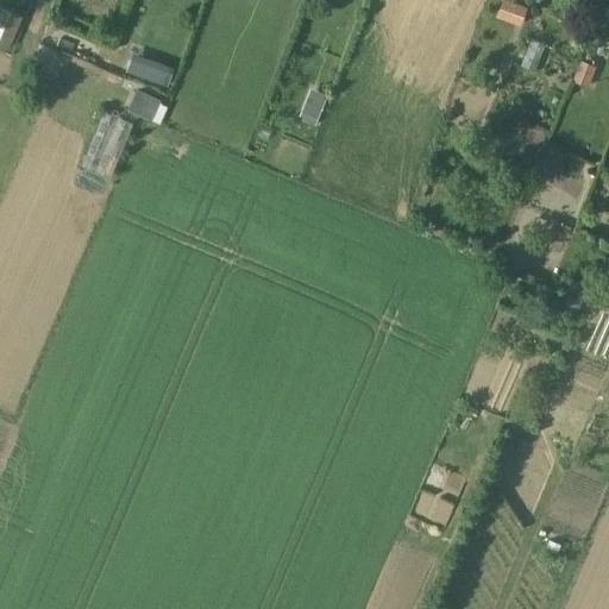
[(528,10),(506,0),(503,0),(496,19),(521,29),(528,10)]
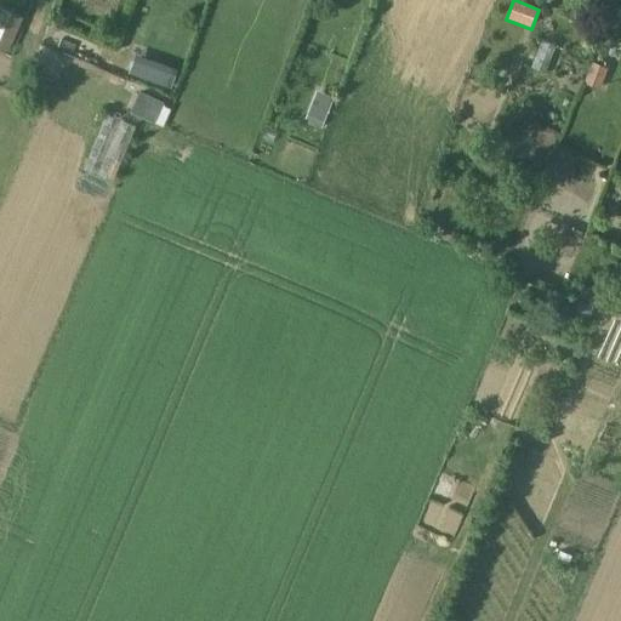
[(0,46),(9,50),(23,16),(0,5),(0,46)]
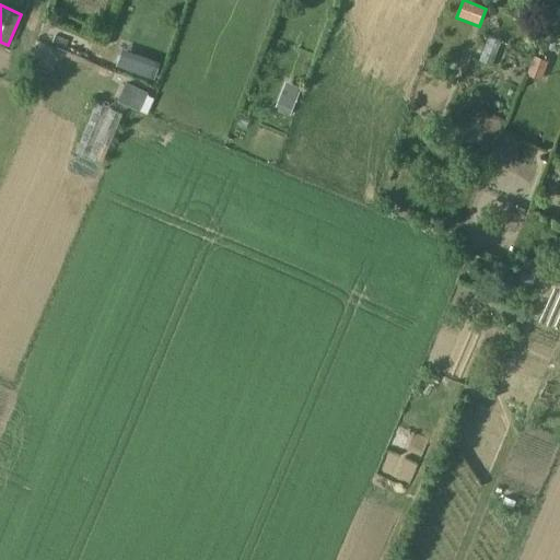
[(137,72),(154,79),(160,62),(142,56),(137,72)]
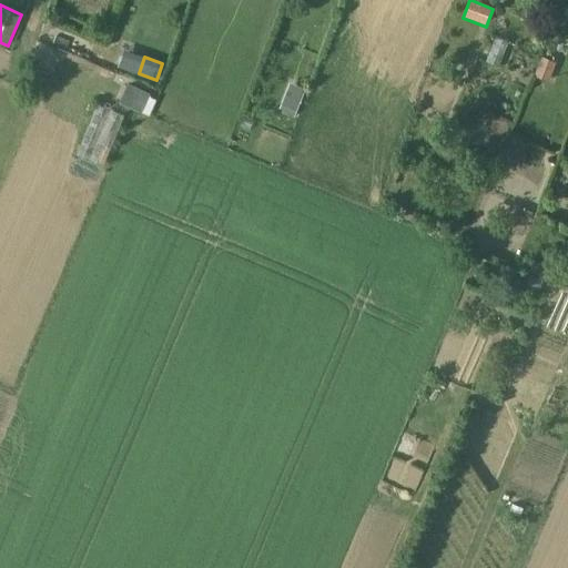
[(556,64),(541,60),(535,77),(548,82),(556,64)]
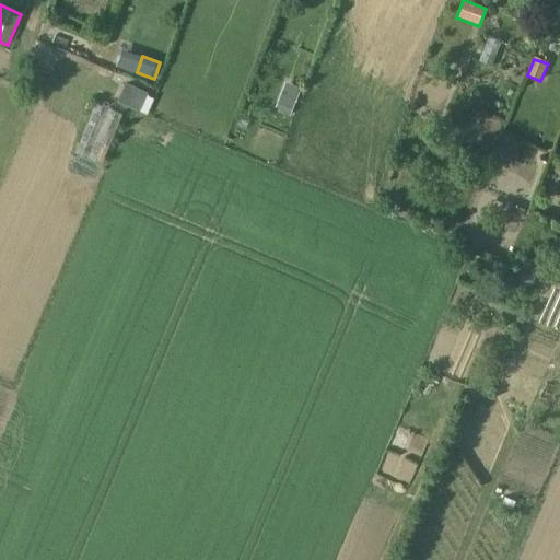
[(117,101),(139,111),(146,95),(148,92),(126,82),(117,101)]
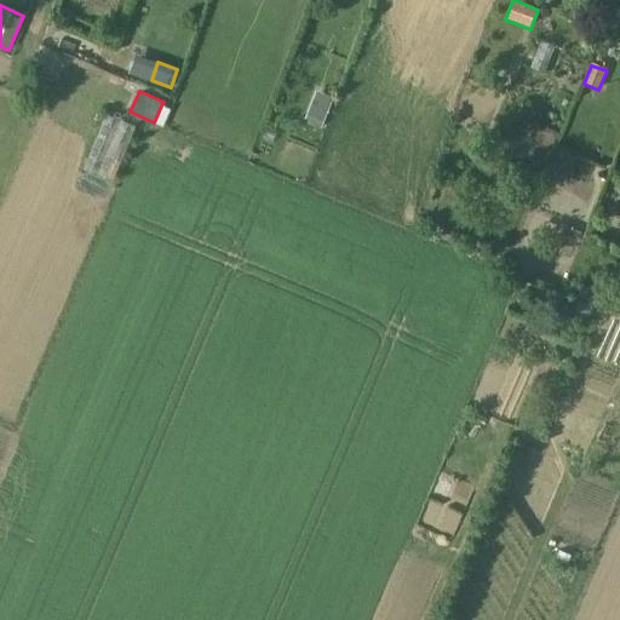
[(328,110),(310,104),(304,121),(322,127),(328,110)]
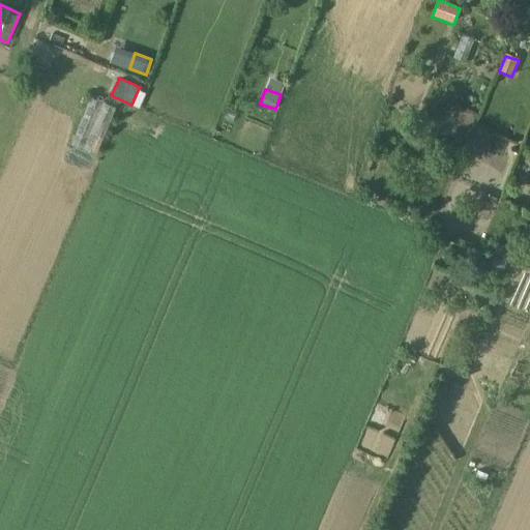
[(74,141),(96,150),(116,105),(92,94),(74,141)]
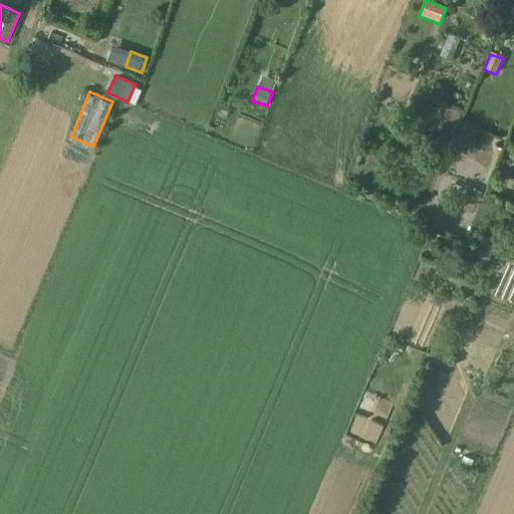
[(472,191),(470,196),(479,200),(482,192),(473,188),(472,191)]
